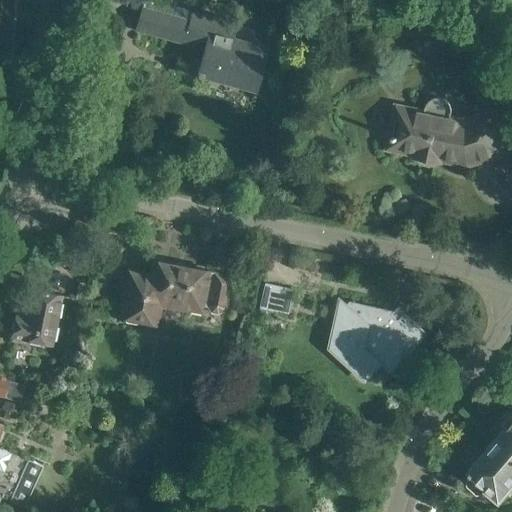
[(161,0),(144,0),(135,32),(204,51),(197,74),(255,90),(267,46),(233,36),(237,22),(161,0)]
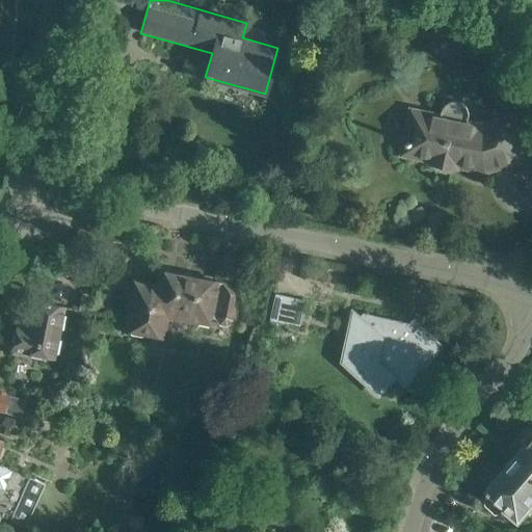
[(442,111),(441,117),(414,112),(405,152),(486,168),(525,156),(511,117),(484,127),(468,124),(470,114),(470,112),(469,109),(467,106),(463,103),(460,102),(457,101),(455,101),(451,101),(449,102),(447,103),(445,105),(444,107),(443,109),(442,111)]
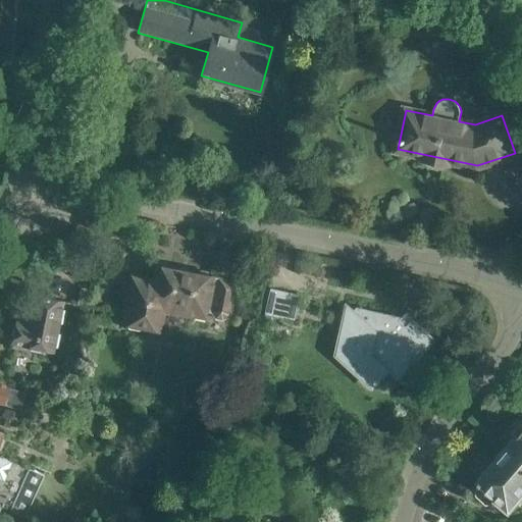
[(228,315),(236,281),(153,264),(150,283),(127,278),(118,324),(160,332),(164,312),(206,320),(208,310),(228,315)]
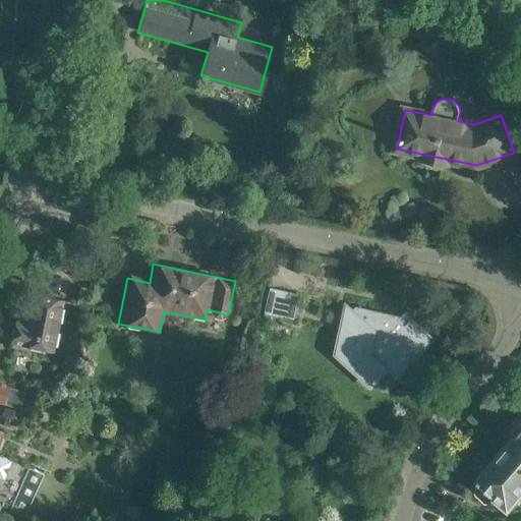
[(88,288),(79,287),(76,304),(84,305),(88,288)]
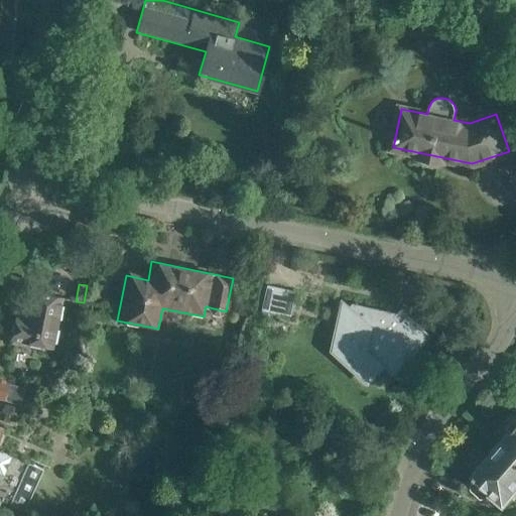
[(261,310),(292,316),(297,291),(267,284),(261,310)]
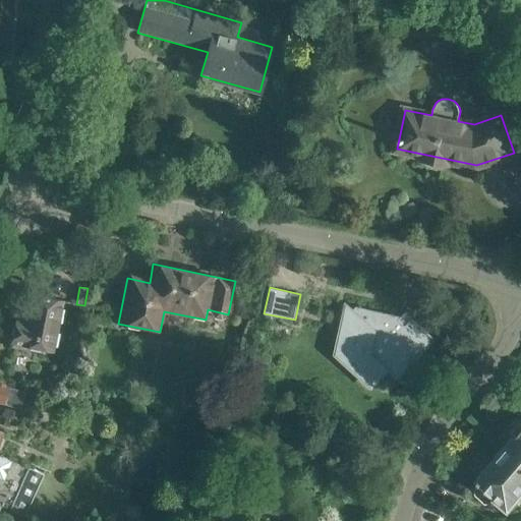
[(11,342),(52,351),(62,299),(31,294),(25,321),(16,320),(11,342)]
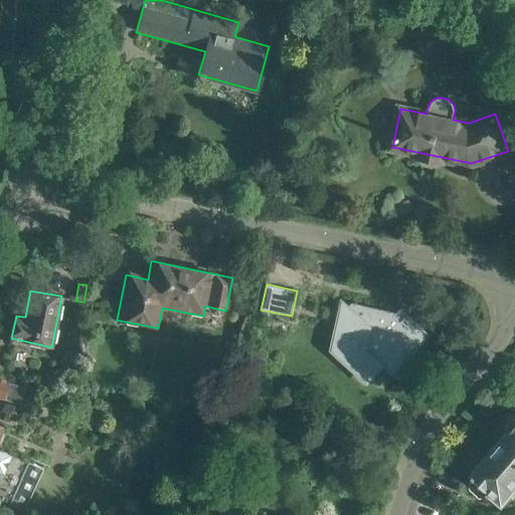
[(431,335),(407,314),(400,322),(394,315),(397,312),(352,303),(337,320),(348,322),(342,355),(365,377),(379,361),(394,375),(431,335)]
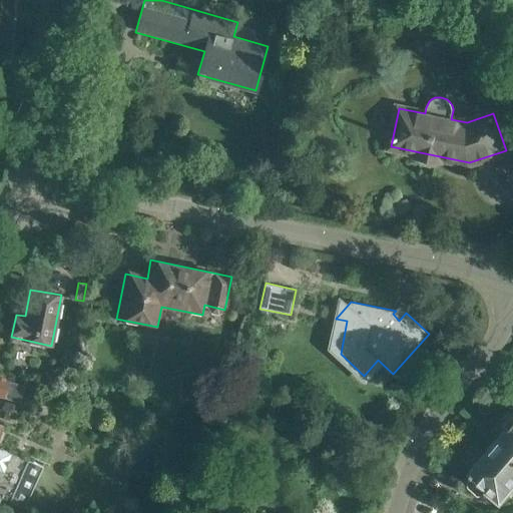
[(0,396),(20,402),(24,386),(0,378),(0,396)]
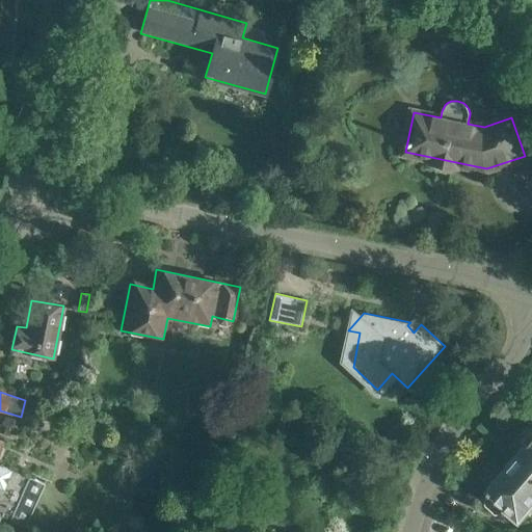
[(531,423),(520,440),(528,446),(515,460),(531,474),(531,423)]
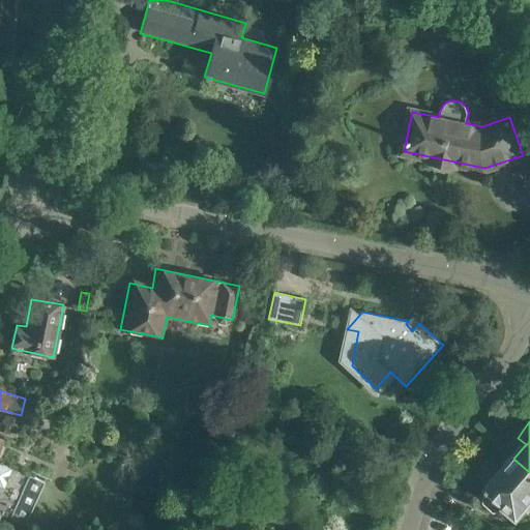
[(0,487),(3,488),(10,468),(0,463),(0,455),(1,457),(5,446),(2,443),(3,440),(0,438),(0,487)]
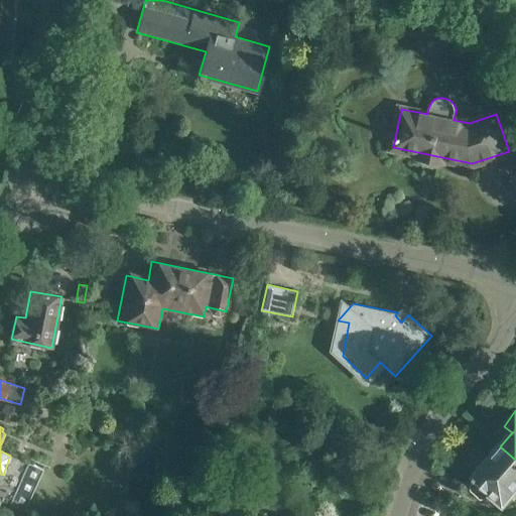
[(515,460),(500,446),(474,477),(476,478),(471,484),(472,490),(482,499),(488,499),(490,496),(504,508),(515,494),(515,460)]
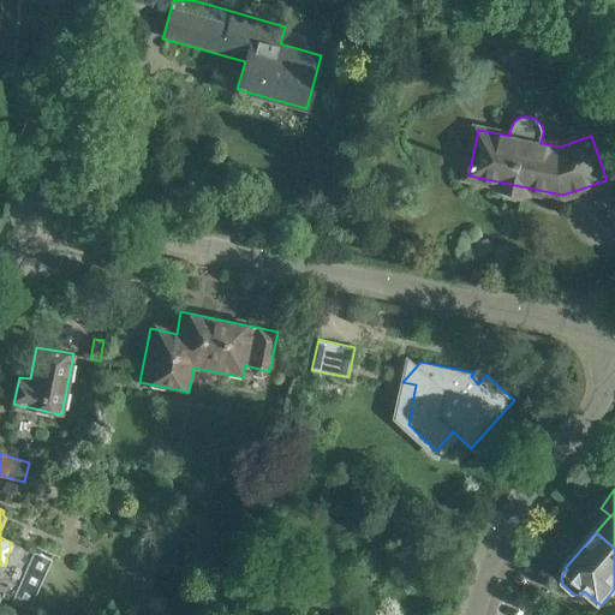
[(51,560),(34,551),(11,602),(29,610),(51,560)]
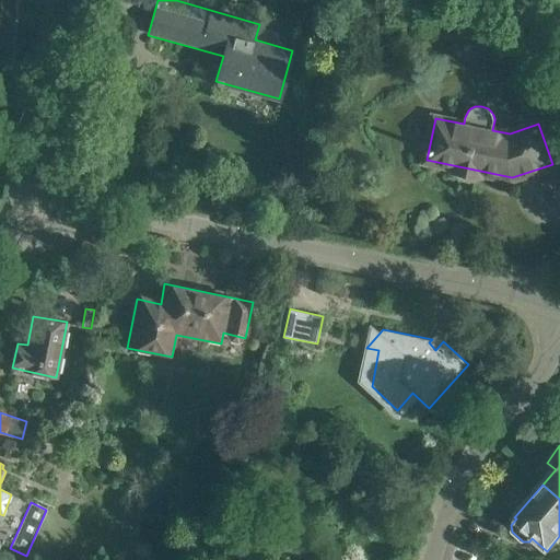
All buildings are outlined.
